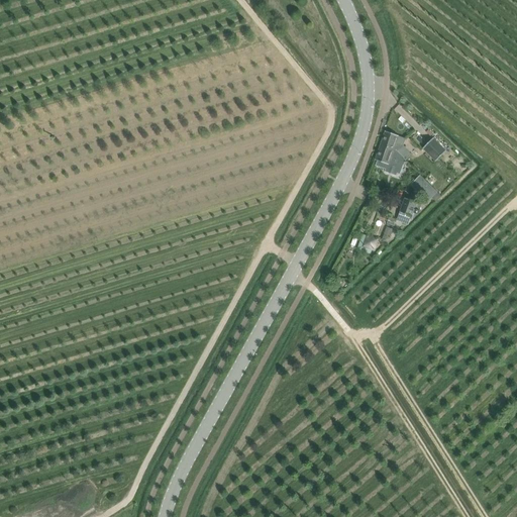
[(399,136),(386,131),(381,145),(398,152),(406,161),(408,159),(412,154),(404,145),(407,139),(399,136)]
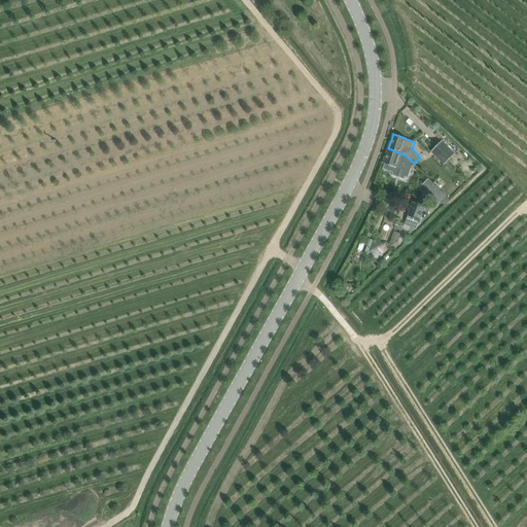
[(444,165),(454,153),(442,141),(431,152),(444,165)]
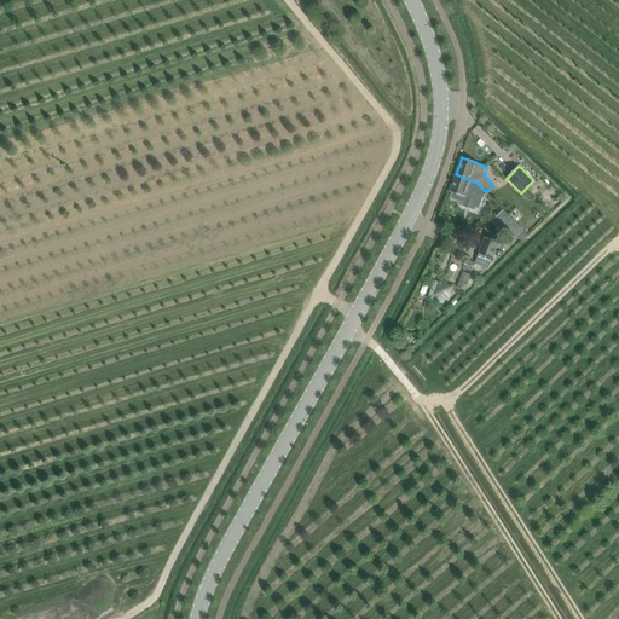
[(486,192),(476,183),(456,174),(456,175),(450,191),(451,191),(453,192),(451,197),(463,202),(462,204),(475,209),(476,207),(480,208),(485,196),(486,192)]
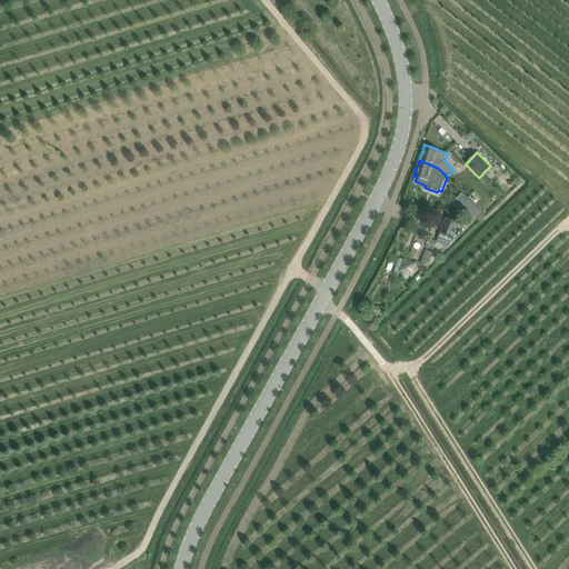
[(467,198),(461,205),(476,218),(481,211),(467,198)]
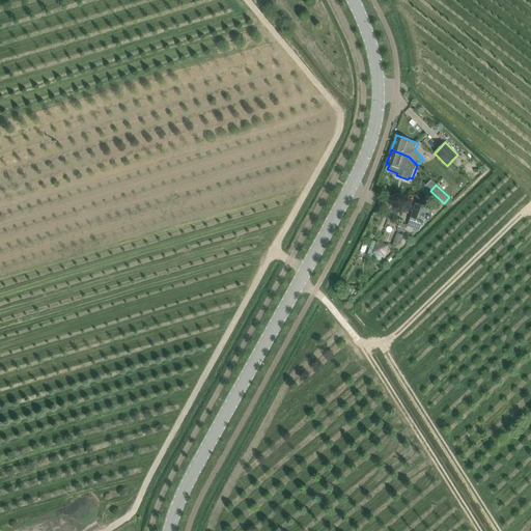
[(410,217),(422,222),(424,218),(429,220),(432,210),(427,208),(415,203),(410,217)]
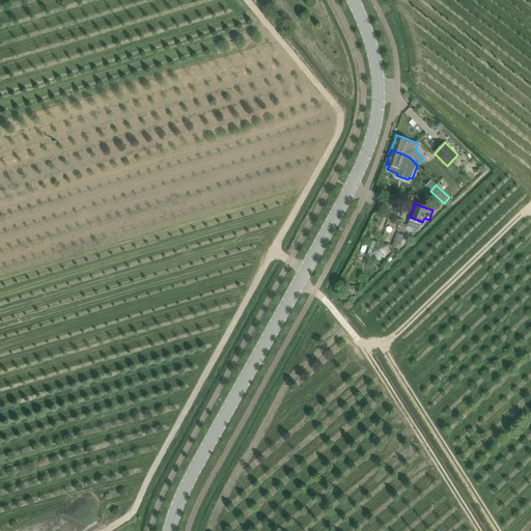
[(407,226),(399,224),(397,230),(404,232),(407,226)]
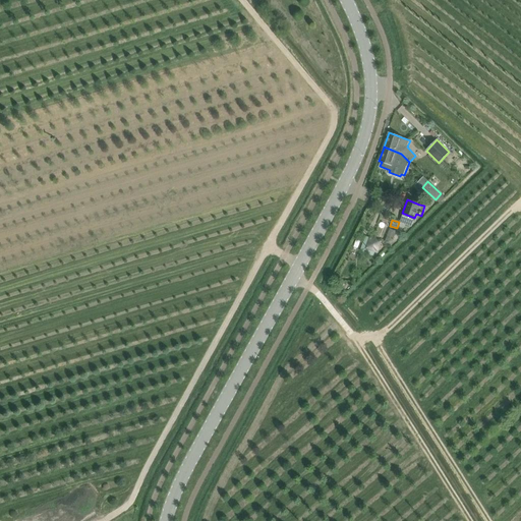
[(365,249),(368,237),(364,236),(359,251),(373,256),(374,252),(365,249)]
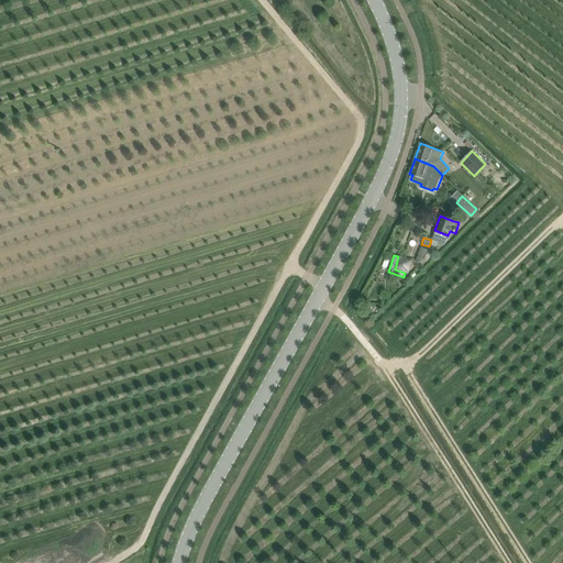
[(414,260),(399,255),(398,256),(395,269),(405,273),(408,274),(414,260)]
